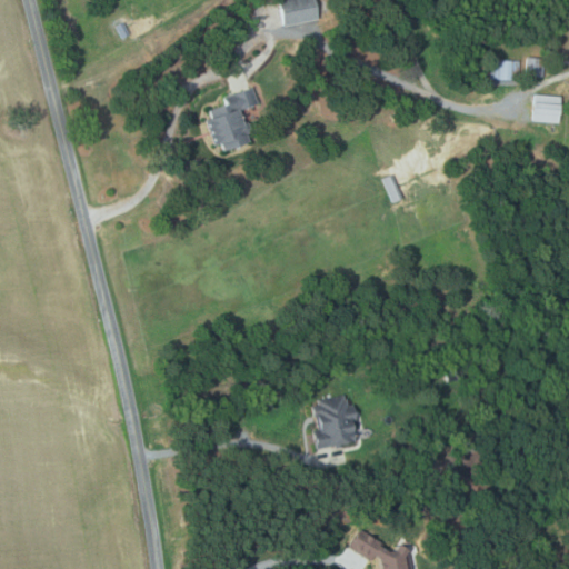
[(316,0),(320,18),(285,26),(279,0),(316,0)]
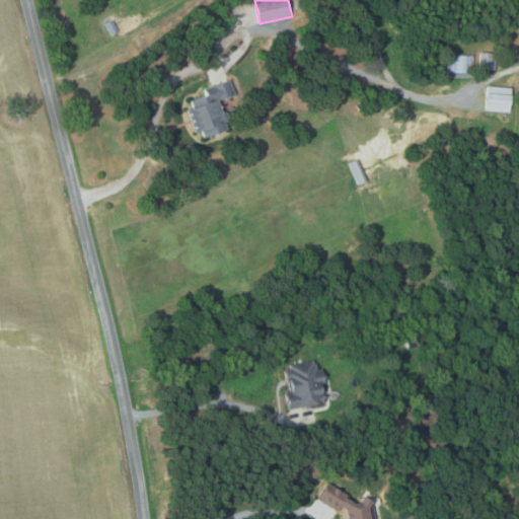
[(112,35),(106,23),(114,19),(120,31),(112,35)]
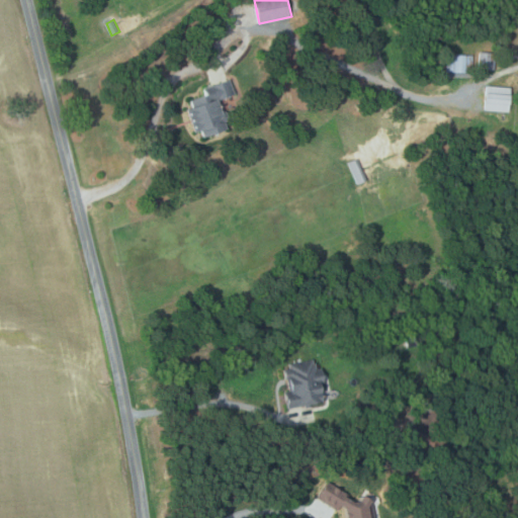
[(497,53),(495,70),(480,68),(481,51),(497,53)]
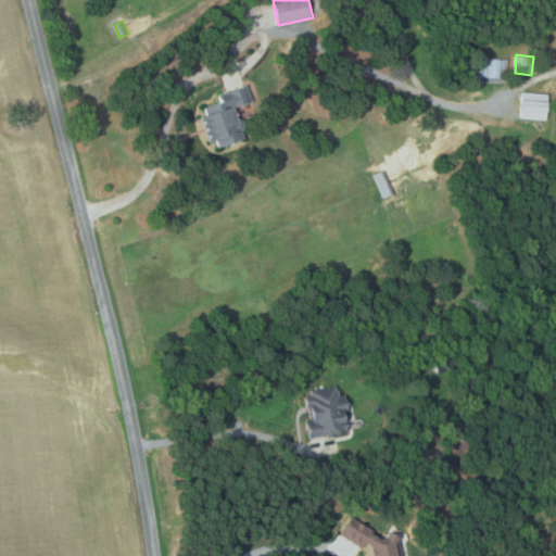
[(508,77),(480,77),(480,58),(508,58),(508,77)]
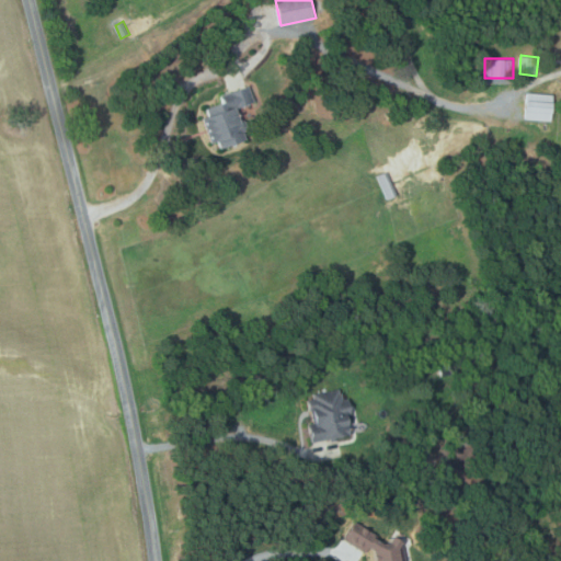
[(222,148),(220,140),(213,142),(204,117),(210,115),(207,106),(214,104),(212,98),(250,86),(255,103),(238,110),(248,139),(222,148)]
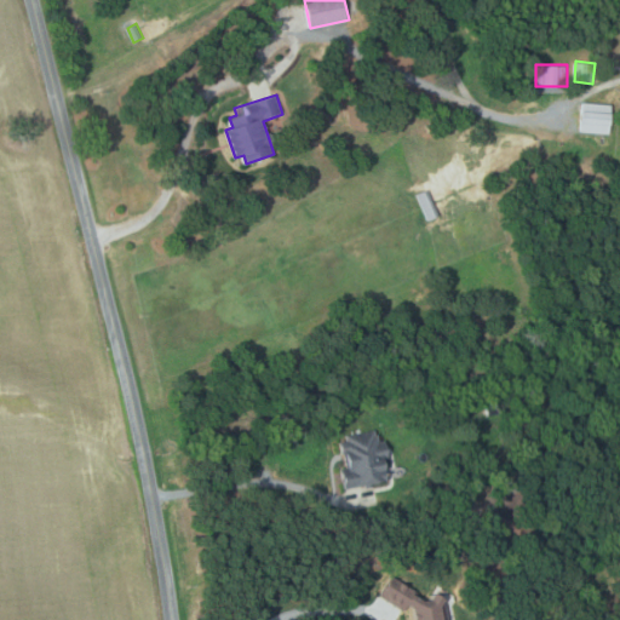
[(613,105),(610,135),(581,132),(584,103),(613,105)]
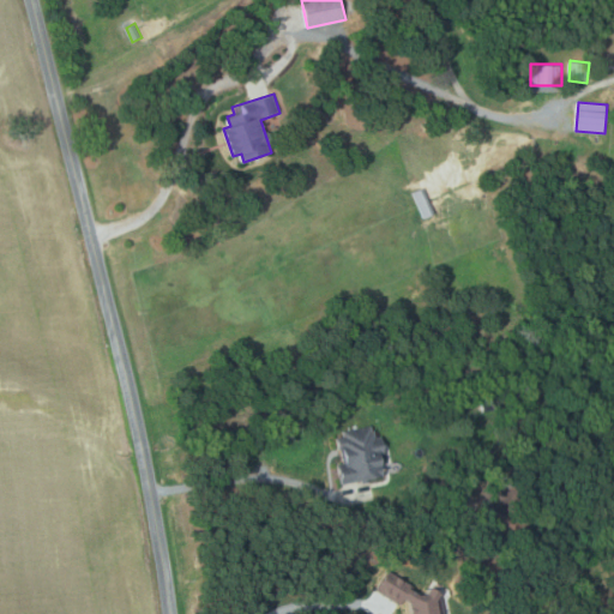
[(425,187),(437,214),(425,220),(413,193),(425,187)]
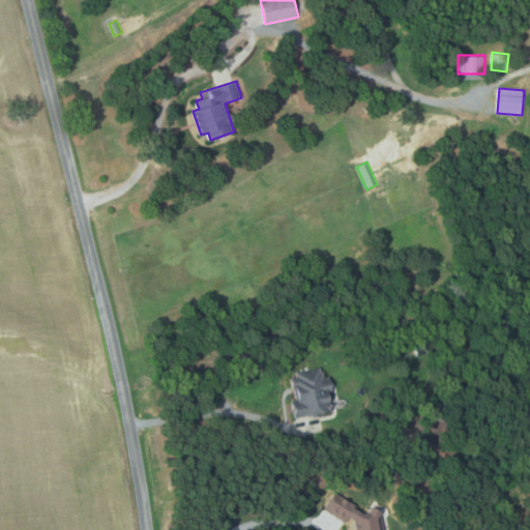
[(417,355),(415,348),(429,345),(431,352),(417,355)]
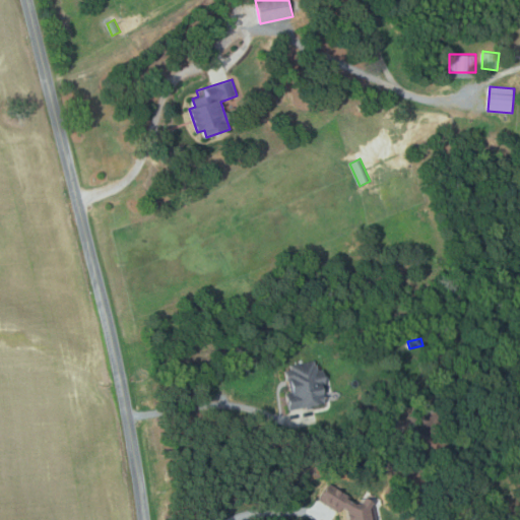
[(316,361),(316,365),(318,364),(319,370),(324,369),(327,384),(324,384),(327,403),(288,409),(286,393),(291,392),(289,380),(287,380),(286,371),(291,370),(291,365),(316,361)]
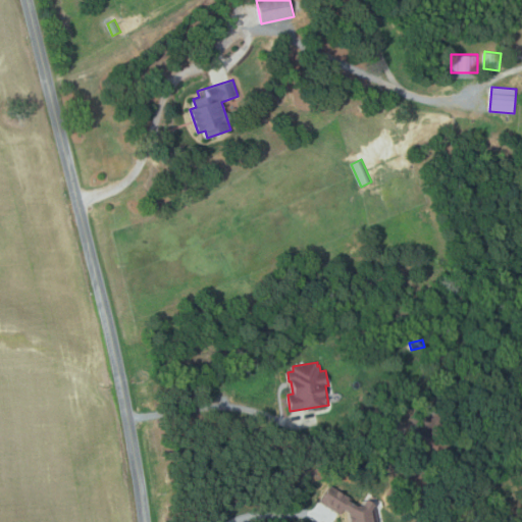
[(320,501),(330,485),(352,500),(350,501),(362,507),(368,500),(376,504),(375,508),(378,521),(346,521),(346,516),(349,515),(349,511),(345,509),(342,515),(320,501)]
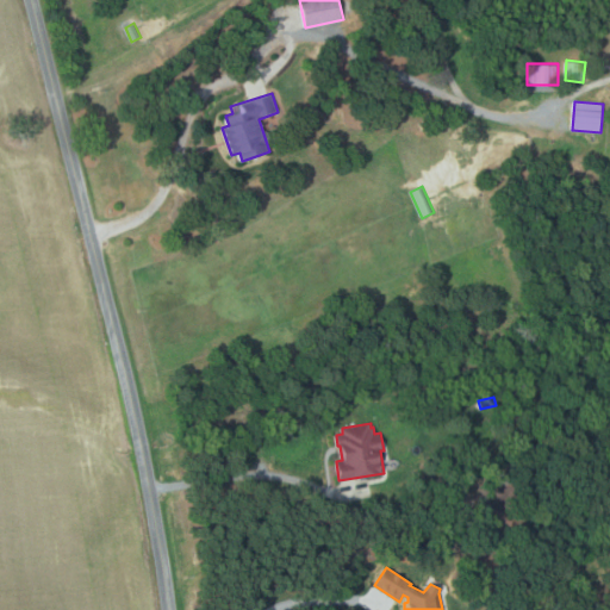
All buildings are outlined.
